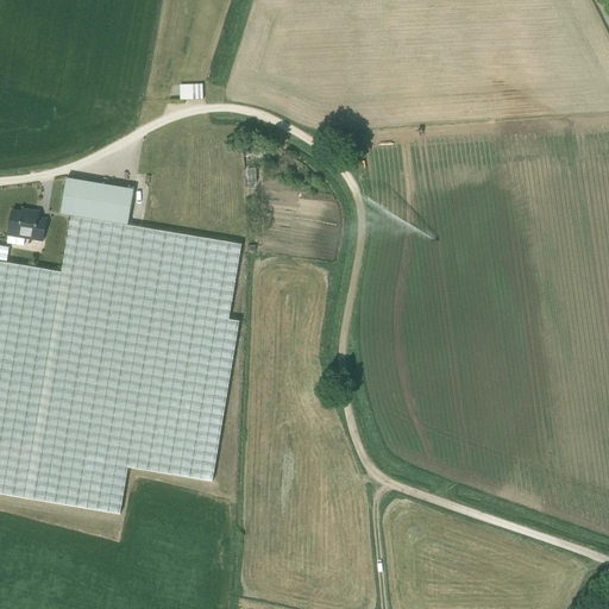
[(181,86),(181,102),(203,102),(203,85),(187,85),(187,86),(181,86)]
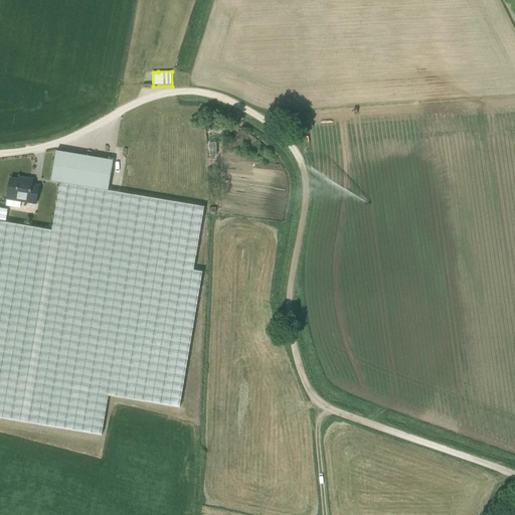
[(218,155),(217,143),(209,143),(210,155),(218,155)]
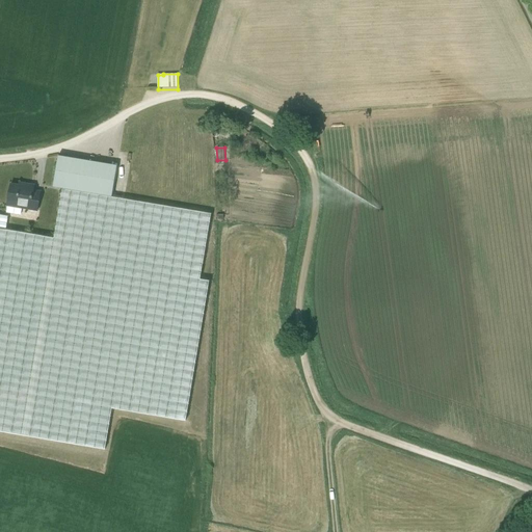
[(5,232),(5,229),(7,217),(0,215),(0,432),(16,435),(104,450),(110,409),(185,422),(208,283),(201,282),(212,213),(111,197),(116,166),(58,156),(53,187),(62,189),(54,240),(5,232)]
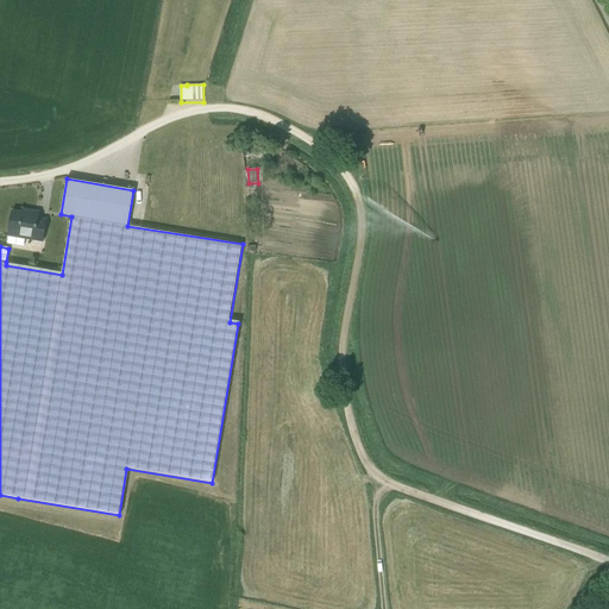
[(12,212),(7,236),(25,239),(43,242),(46,220),(38,219),(39,213),(30,212),(30,214),(12,212)]
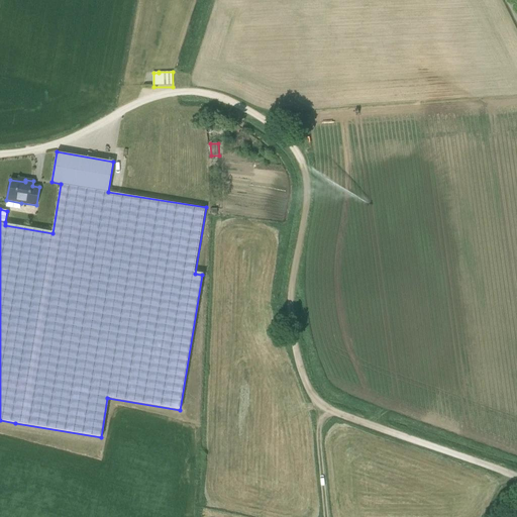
[(6,200),(6,206),(20,208),(21,203),(6,200)]
